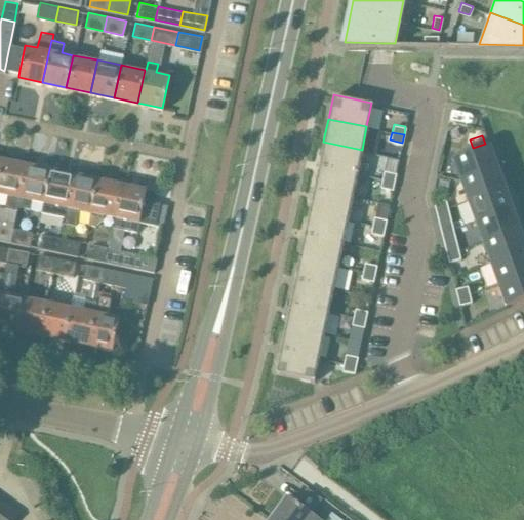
[(362,150),(323,142),(322,146),(318,164),(357,172),(362,150)]
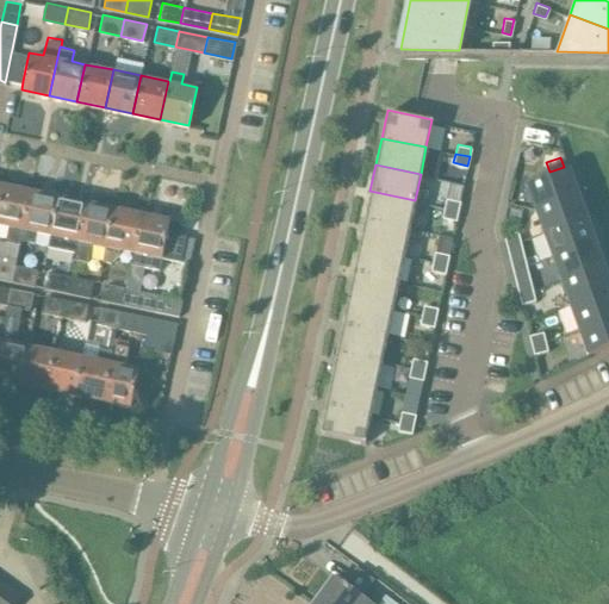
[(578,191),(569,164),(526,180),(534,206),(578,191)]
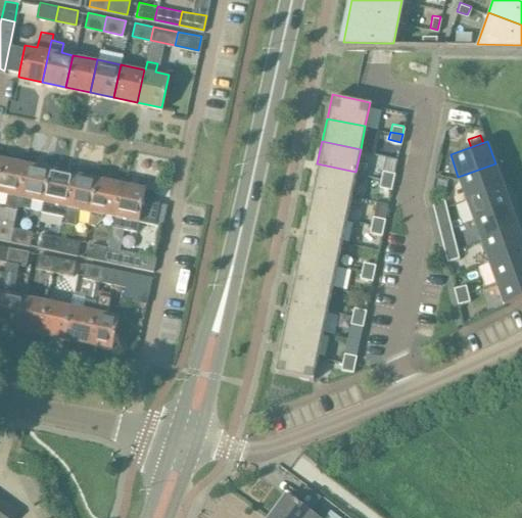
[(27,161),(2,156),(0,168),(0,189),(8,192),(5,205),(16,207),(17,203),(27,161)]
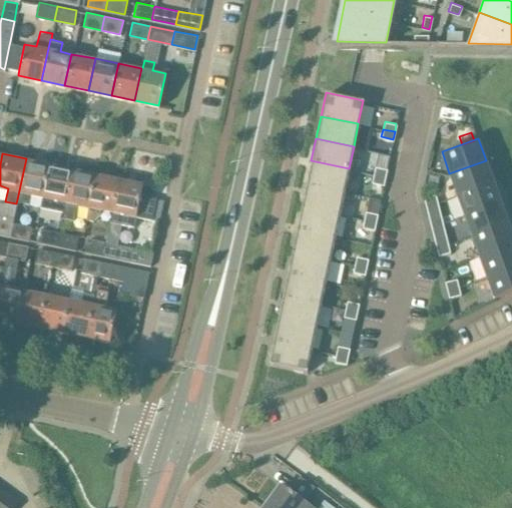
[(42,195),(48,163),(26,158),(17,199),(28,201),(30,192),(42,195)]
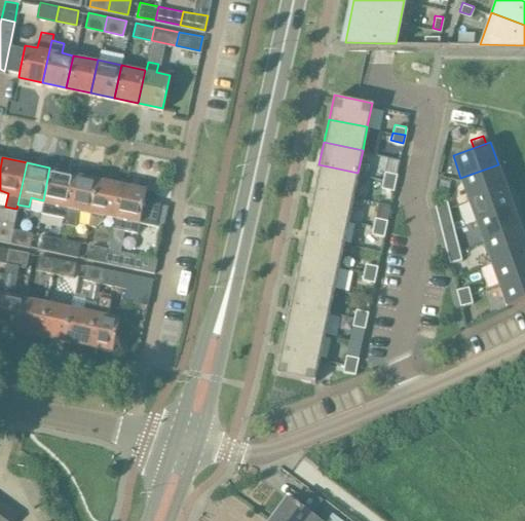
[(358,173),(319,164),(314,187),(352,195),(358,173)]
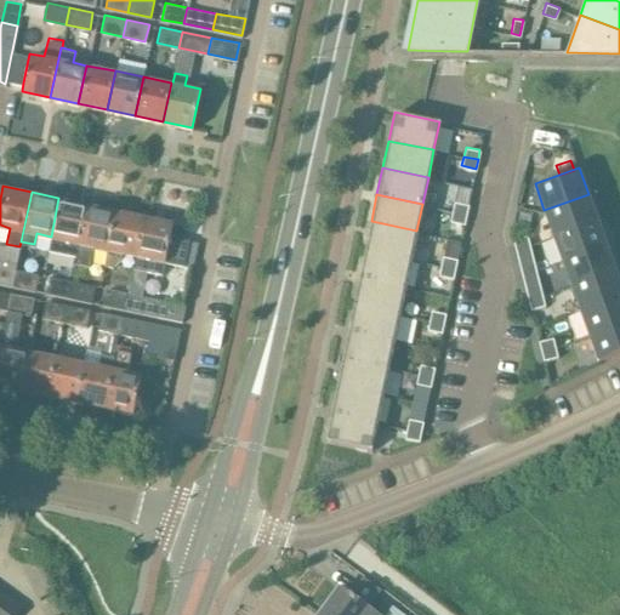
[(597,218),(589,194),(544,210),(553,234),(597,218)]
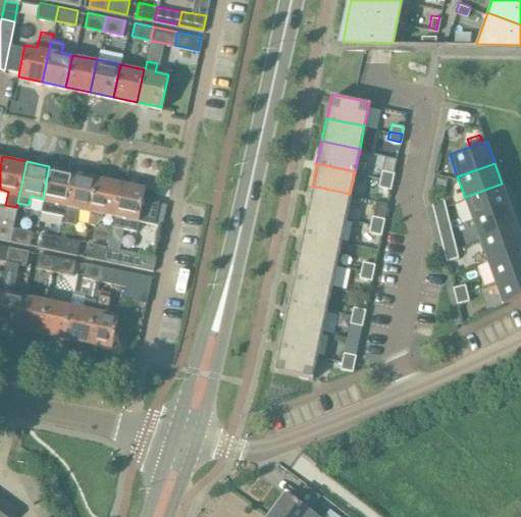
[(43,199),(40,210),(63,215),(66,204),(73,171),(49,166),(43,199)]
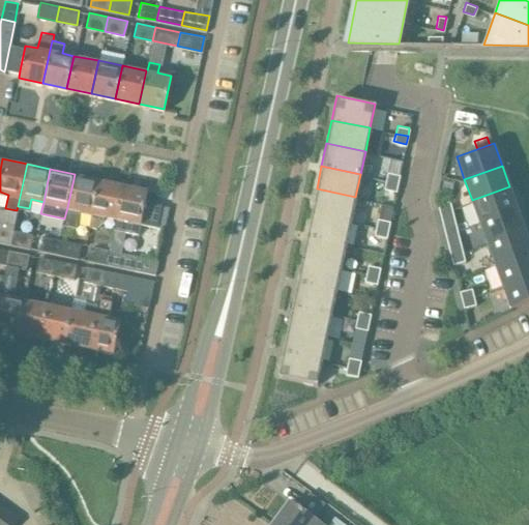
[(398,182),(400,174),(387,171),(385,179),(398,182)]
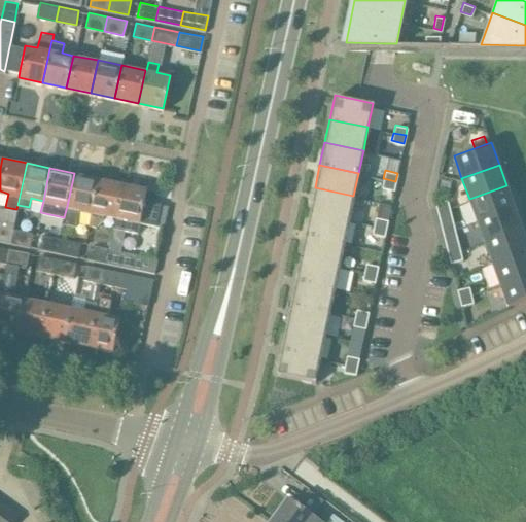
[(91,211),(98,178),(74,173),(67,206),(64,217),(64,221),(76,224),(79,208),(91,211)]
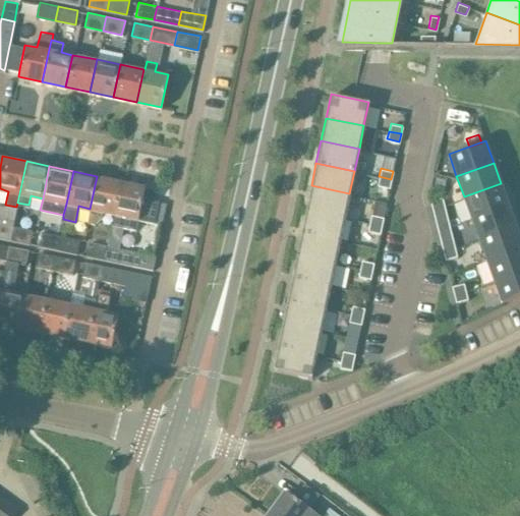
[(114,214),(121,181),(97,176),(90,209),(88,221),(95,222),(102,215),(103,211),(114,214)]
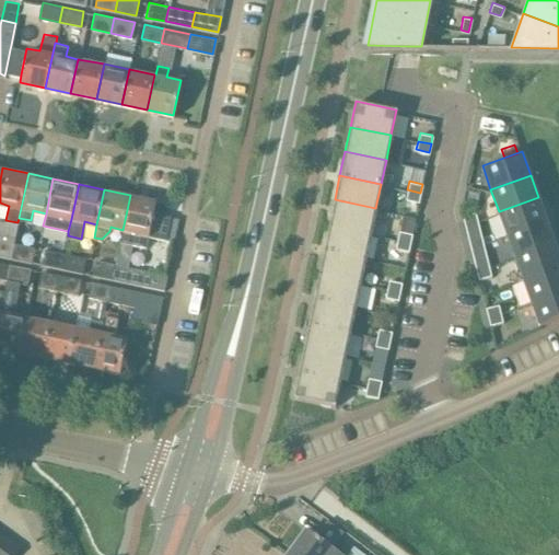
[(420,193),(407,189),(406,198),(419,201),(420,193)]
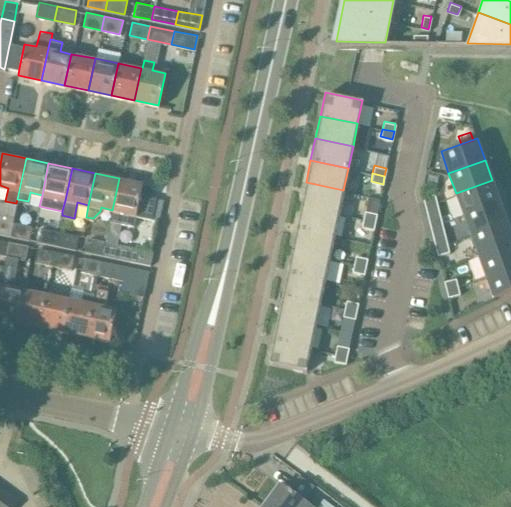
[(112,210),(109,221),(133,226),(135,215),(159,220),(162,207),(164,197),(140,192),(142,183),(119,178),(112,210)]
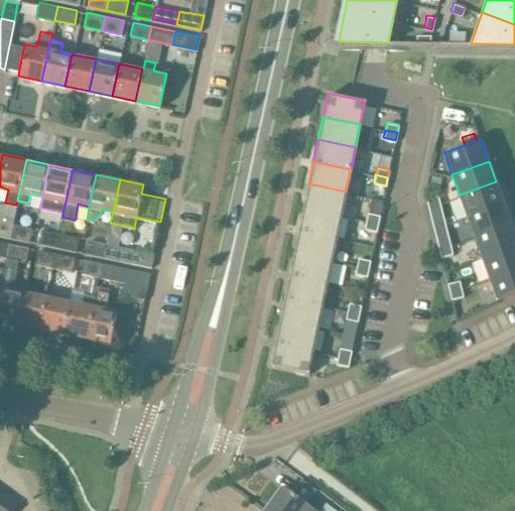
[(503,202),(496,181),(460,195),(467,215),(503,202)]
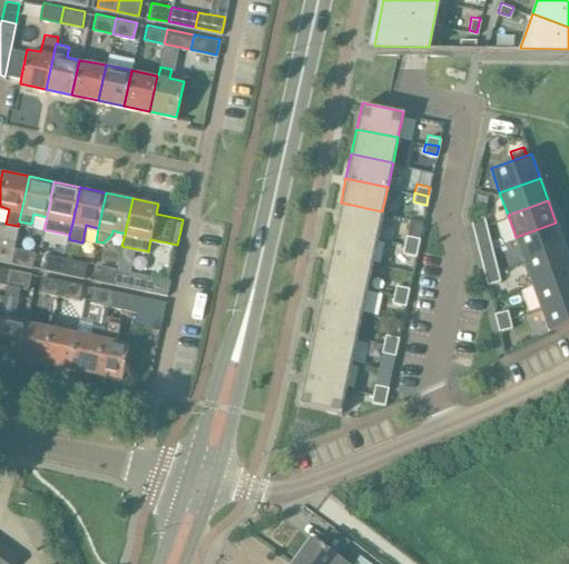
[(382,211),(341,203),(336,223),(335,228),(378,237),(382,211)]
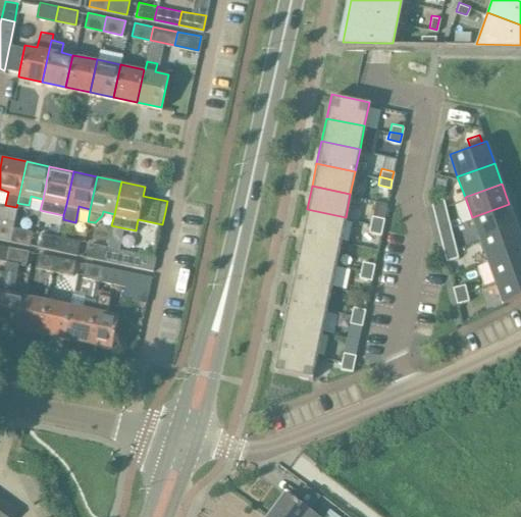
[(443,197),(431,200),(433,208),(445,205),(443,197)]
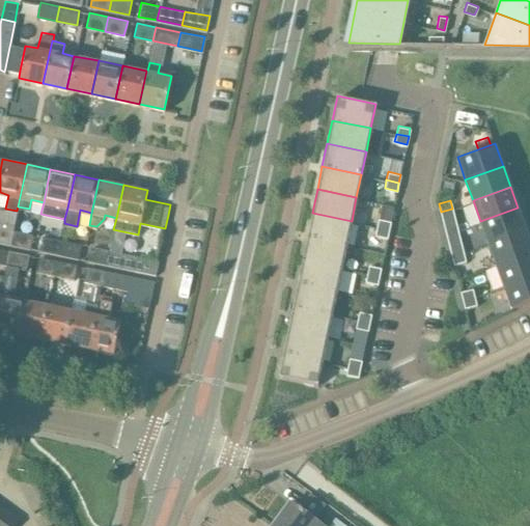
[(525,229),(518,208),(480,221),(487,243),(525,229)]
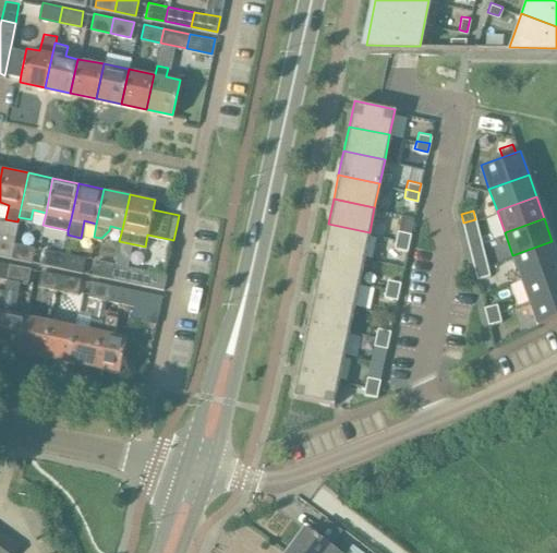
[(477,228),(475,219),(463,223),(465,230),(477,228)]
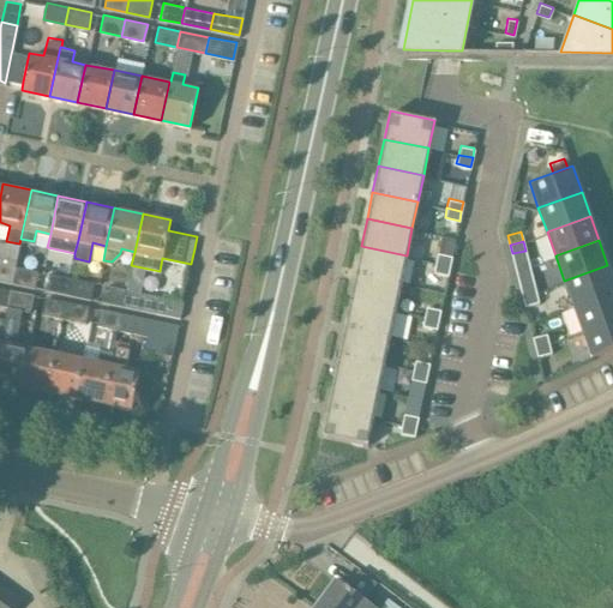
[(407,256),(361,246),(360,251),(355,272),(401,282),(407,256)]
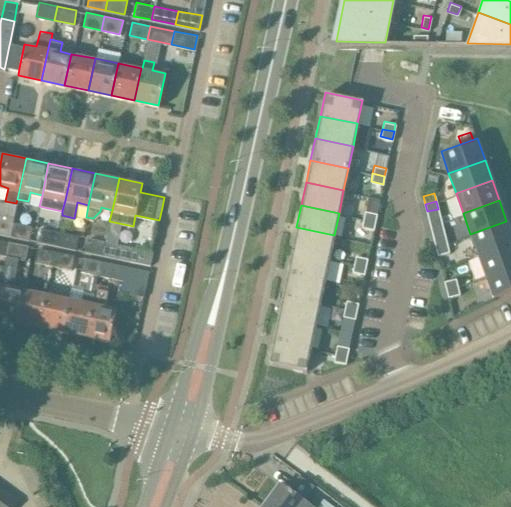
[(375,220),(377,212),(365,210),(363,218),(375,220)]
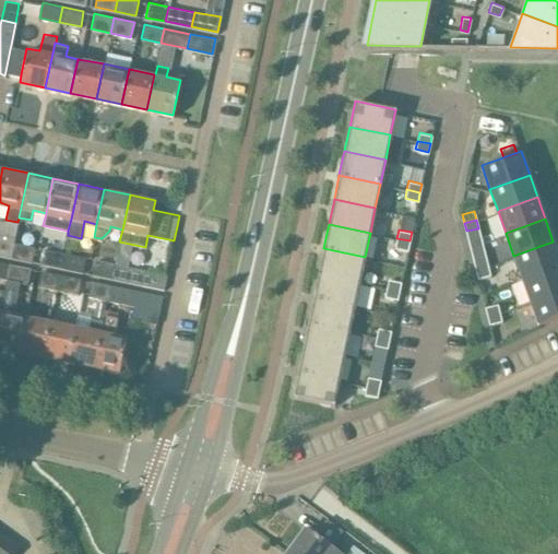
[(0,254),(10,257),(13,242),(0,238),(0,254)]
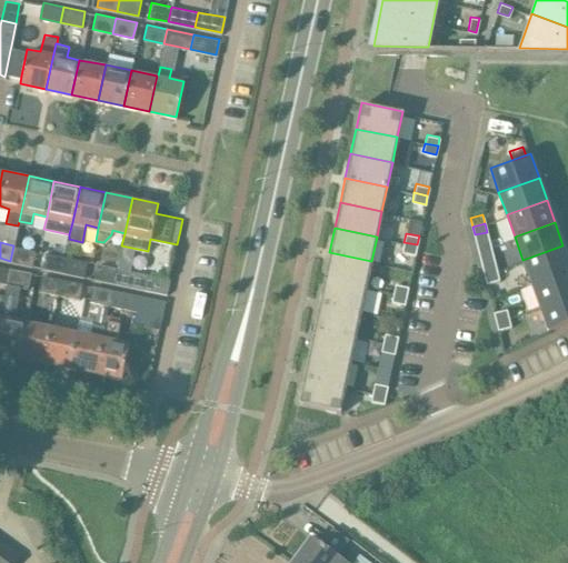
[(417,244),(404,242),(401,251),(415,253),(417,244)]
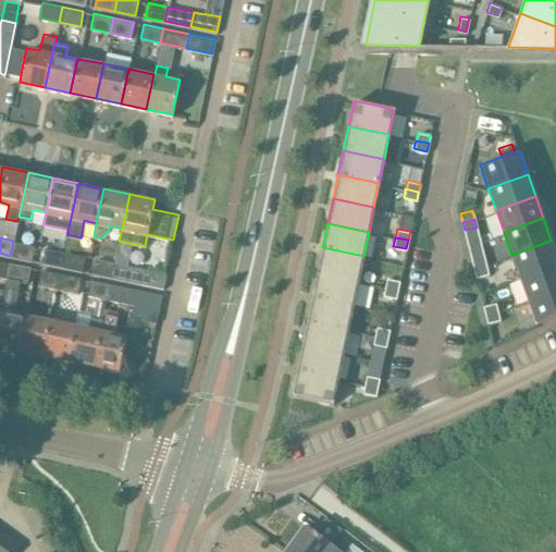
[(13,241),(10,256),(32,260),(35,245),(13,241)]
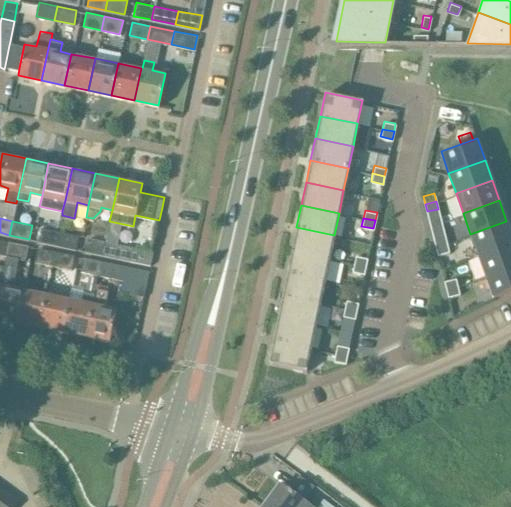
[(510,242),(510,233),(506,221),(470,234),(477,254),(510,242)]
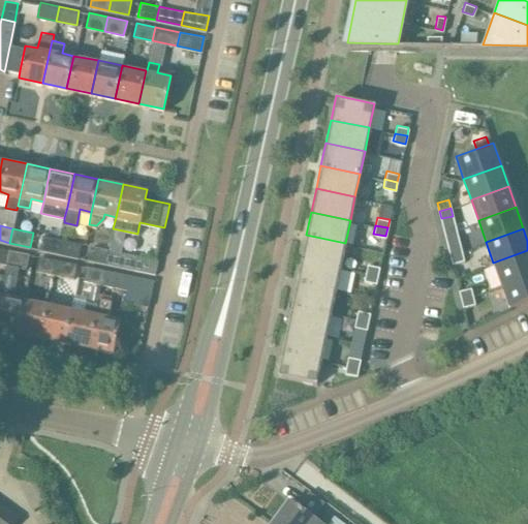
[(39,249),(58,253),(61,239),(42,235),(39,249)]
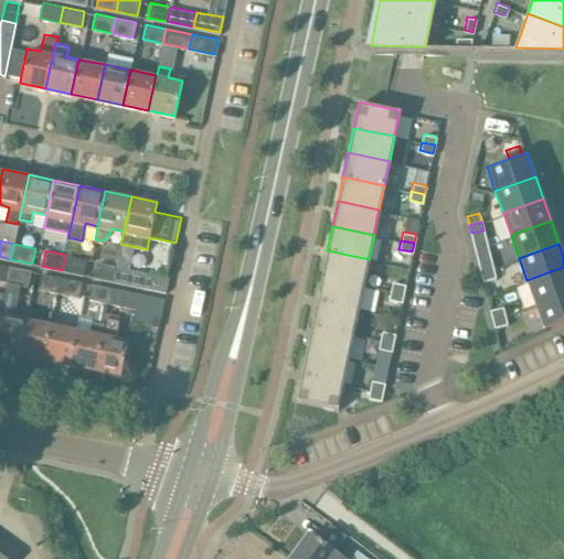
[(369,259),(327,250),(323,270),(322,275),(363,283),(369,259)]
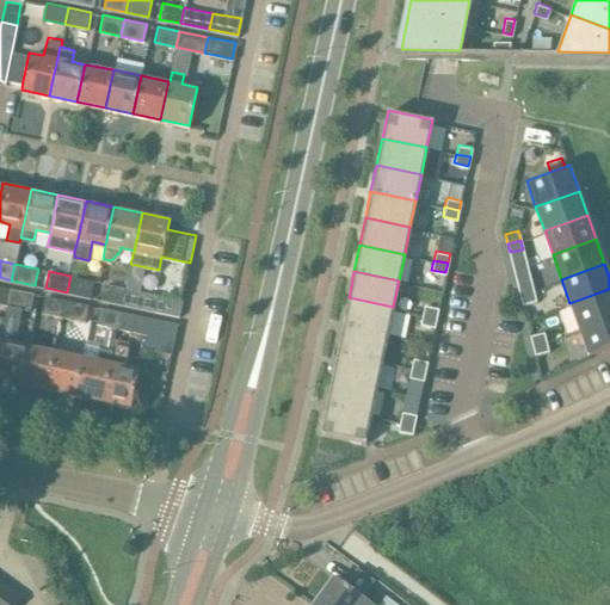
[(93,281),(71,276),(67,292),(90,297),(93,281)]
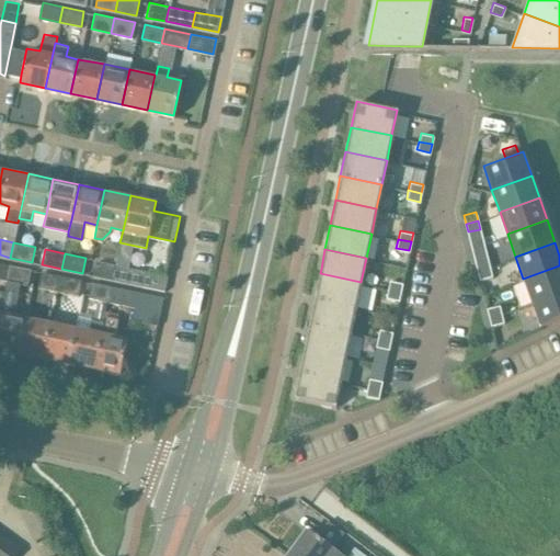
[(488,258),(475,261),(477,270),(490,267),(488,258)]
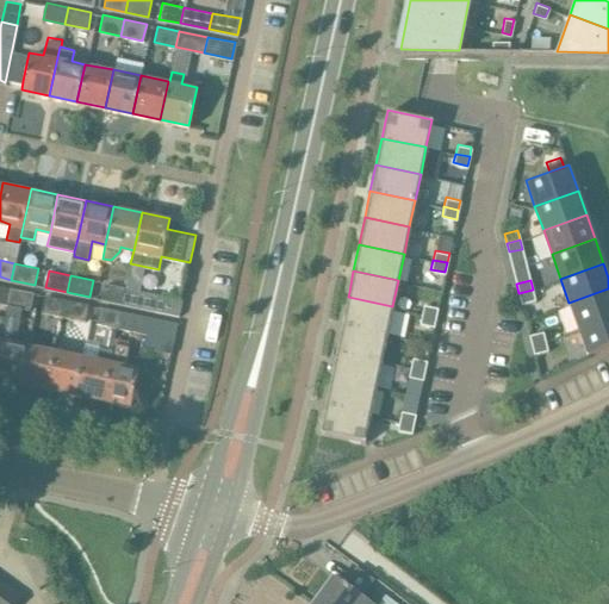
[(122,303),(125,286),(104,282),(100,299),(122,303)]
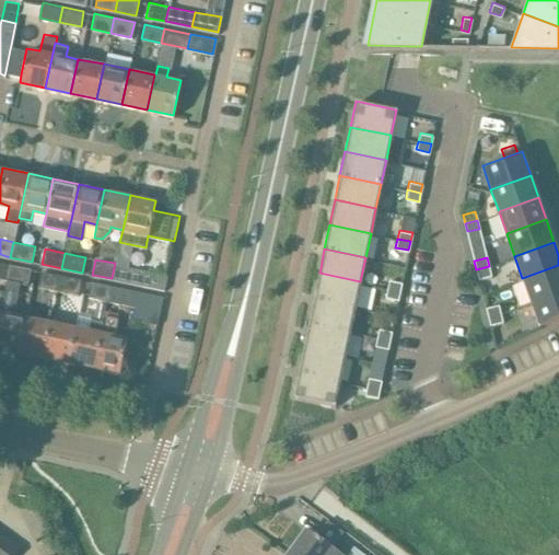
[(0,277),(6,279),(9,264),(0,261),(0,277)]
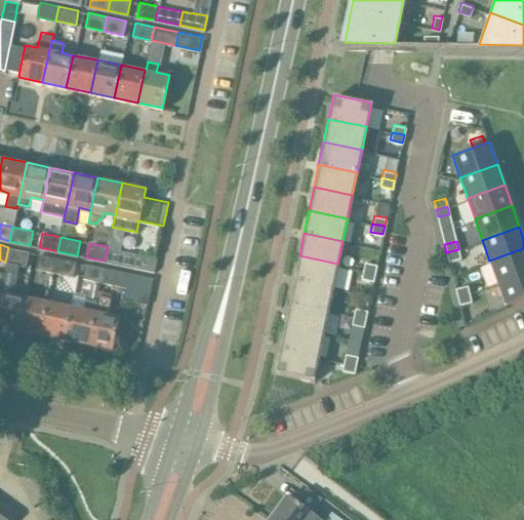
[(108,246),(105,261),(125,265),(154,272),(157,256),(108,246)]
